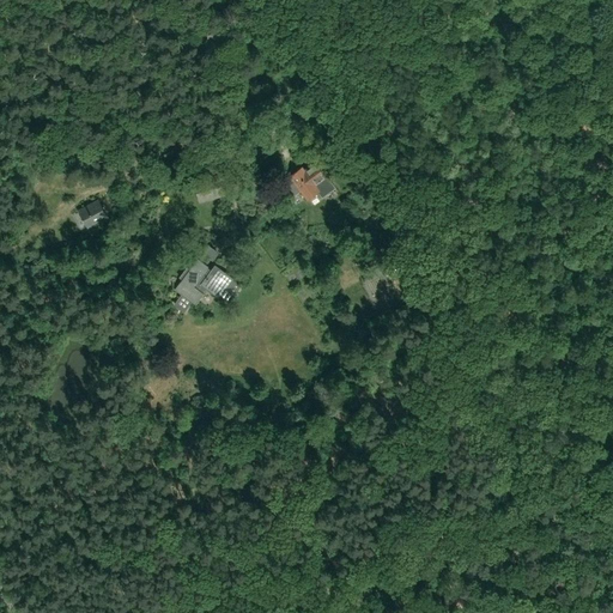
[(301,161),(316,150),(310,140),(293,151),(301,161)]
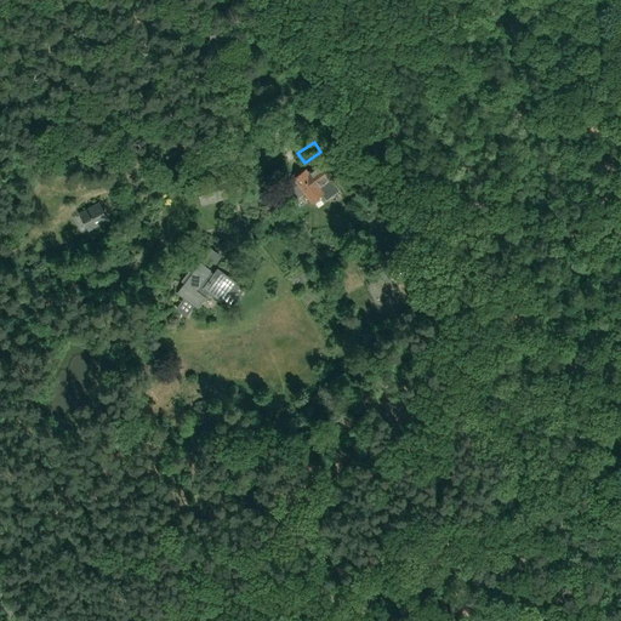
[(215,151),(201,154),(209,175),(222,170),(215,151)]
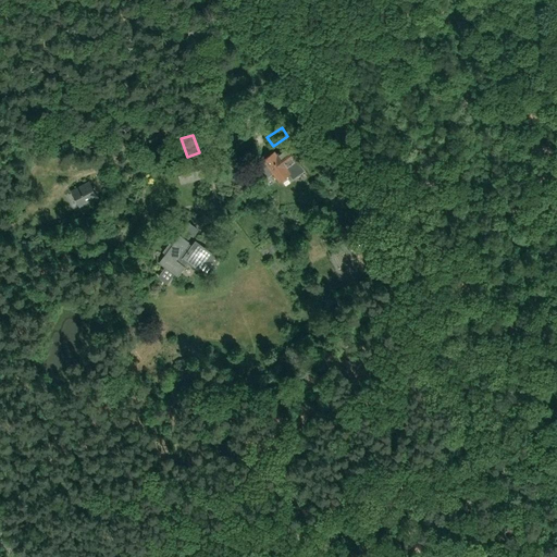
[(267,158),(257,165),(261,171),(265,177),(269,175),(273,173),(275,176),(279,181),(281,180),(286,175),(288,174),(291,177),(293,180),(299,175),(305,171),(301,165),(297,160),(292,153),(286,147),(281,150),(276,155),(274,152),(267,158)]
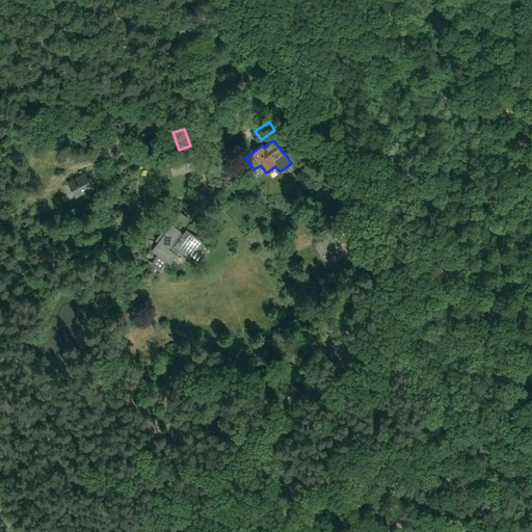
[(85,174),(70,183),(77,196),(87,190),(89,195),(95,192),(85,174)]
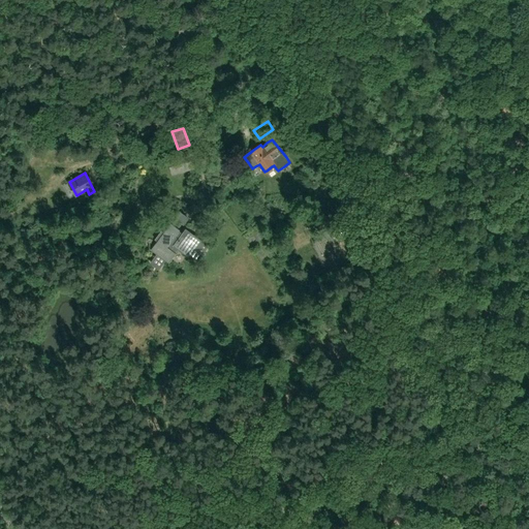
[(188,218),(179,211),(174,217),(183,224),(188,218)]
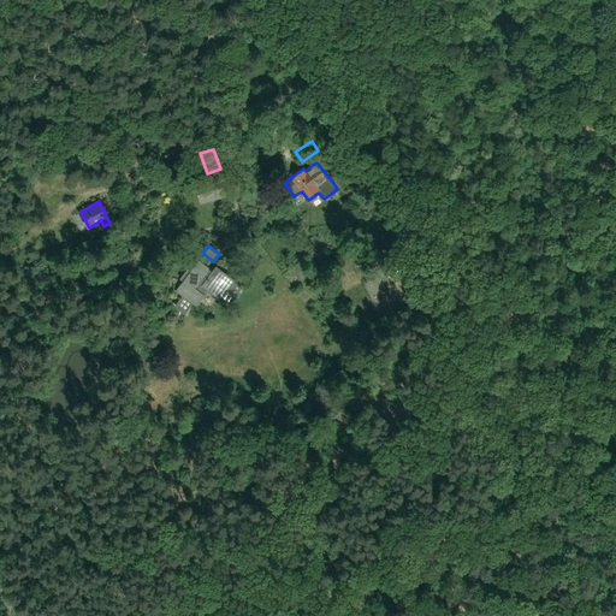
[(395,261),(391,258),(388,261),(383,265),(388,270),(391,274),(396,270),(400,266),(395,261)]
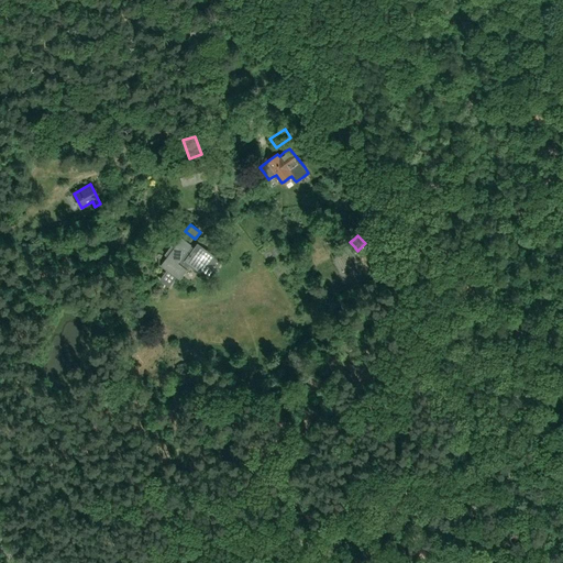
[(166,269),(158,279),(168,286),(176,276),(179,279),(187,269),(178,263),(191,245),(181,238),(174,247),(172,245),(165,255),(167,257),(161,266),(166,269)]
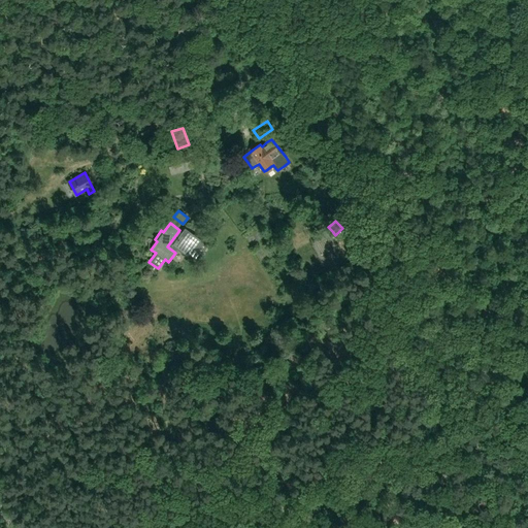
[(185,228),(182,232),(172,244),(177,249),(188,256),(189,256),(194,249),(201,254),(207,245),(200,240),(200,239),(185,228)]
